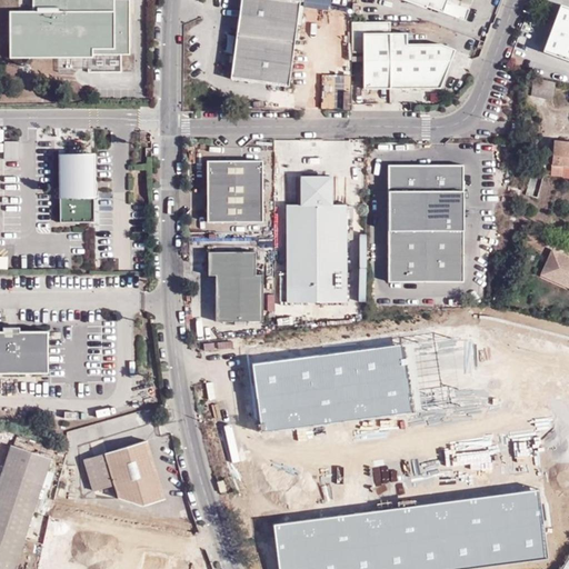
[(28,47),(29,57),(57,56),(92,56),(92,51),(130,51),(130,12),(127,12),(126,7),(120,1),(115,0),(32,0),(32,9),(19,9),(9,9),(8,48),(28,47)]
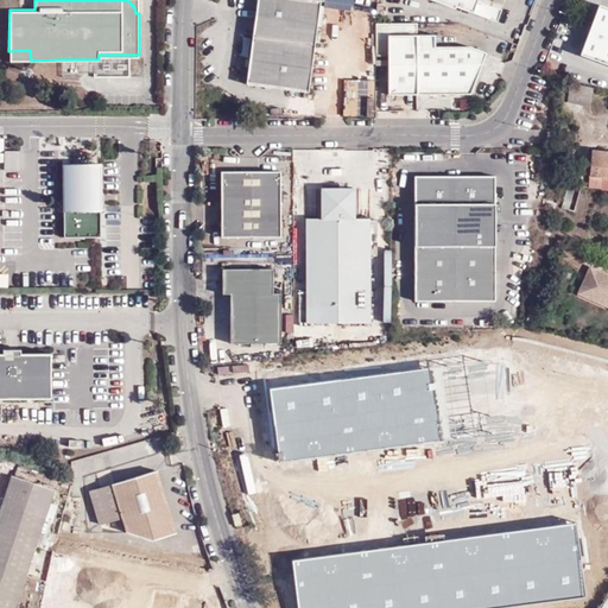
[(323,0),(321,0),(259,0),(248,82),(310,92),(317,43),(323,0)]
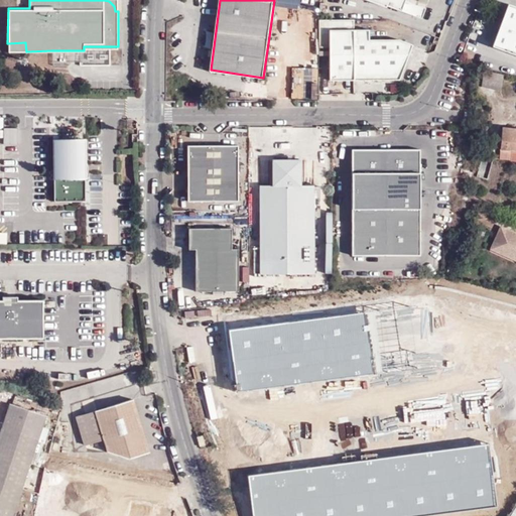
[(407,0),(370,0),(388,7),(389,5),(424,18),(428,8),(407,1),(407,0)]
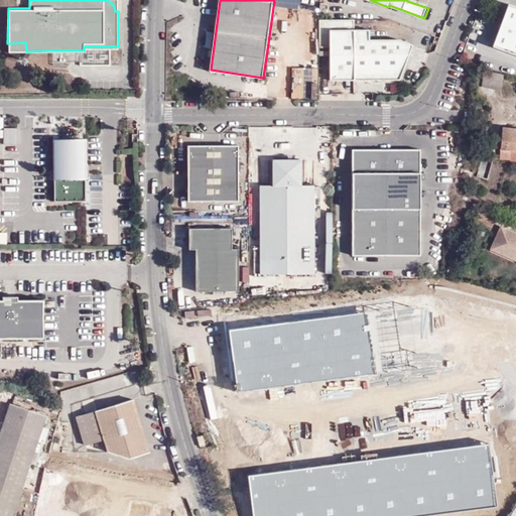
[(515,5),(510,3),(495,45),(515,53),(515,5)]
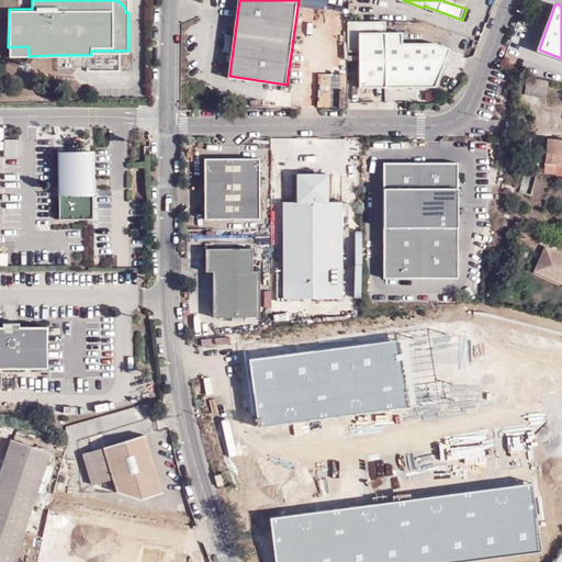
[(388,20),(350,21),(350,49),(361,49),(362,87),(385,86),(438,86),(452,47),(437,42),(404,42),(404,31),(388,32),(388,20)]
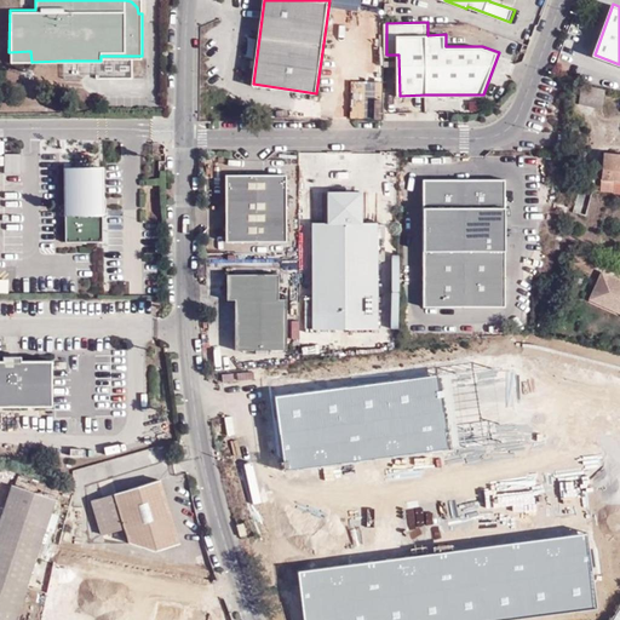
[(9,61),(32,62),(30,51),(9,52),(9,61)]
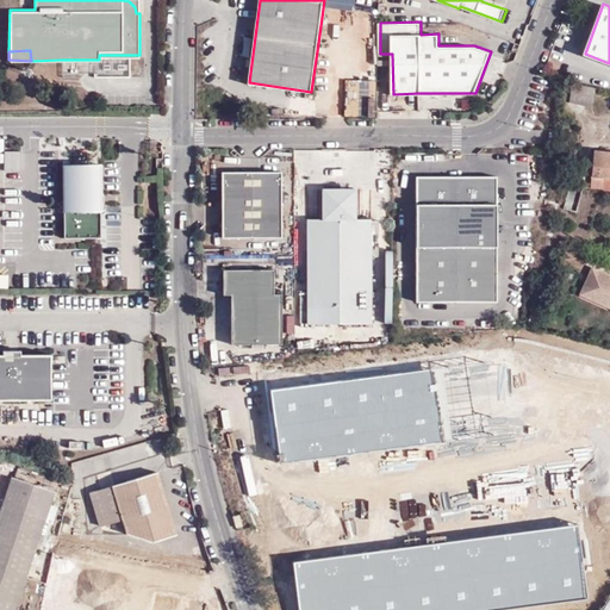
[(343,116),(374,116),(374,79),(343,80),(343,116)]
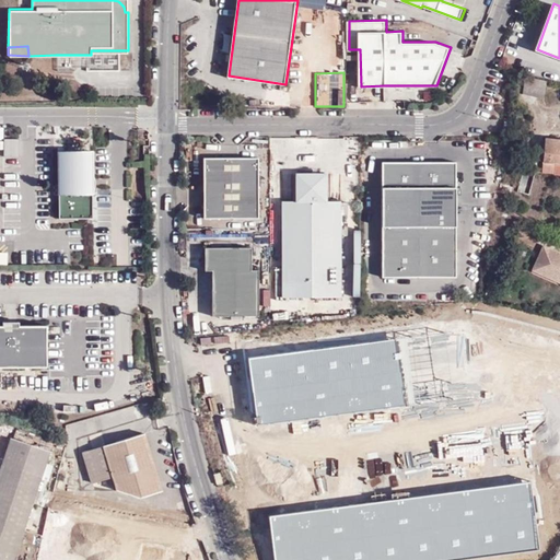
[(529,76),(525,90),(547,96),(548,80),(529,76)]
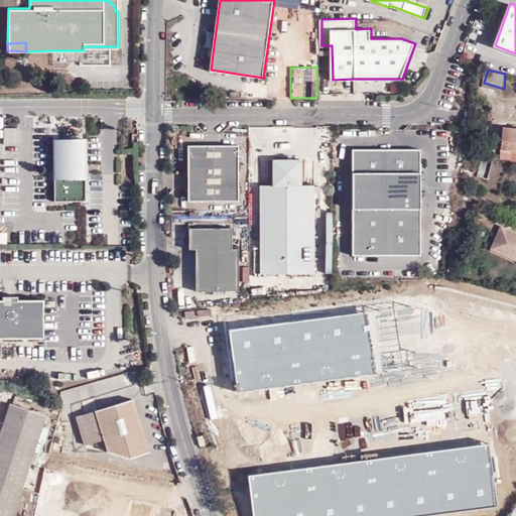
[(515,149),(515,128),(506,128),(504,148),(515,149)]
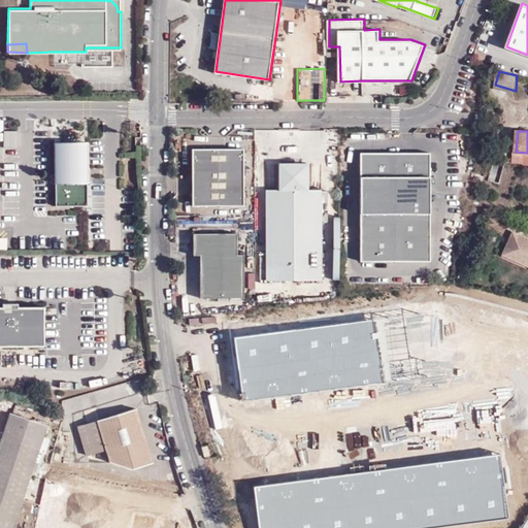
[(87,143),(56,143),(56,206),(88,206),(87,143)]
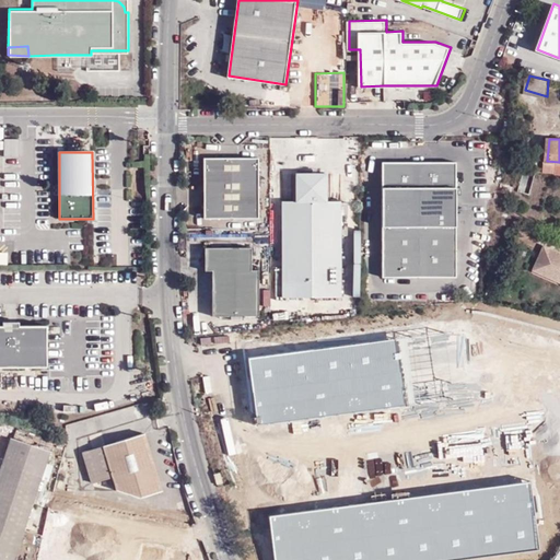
[(258,159),(203,159),(203,219),(258,219),(258,159)]
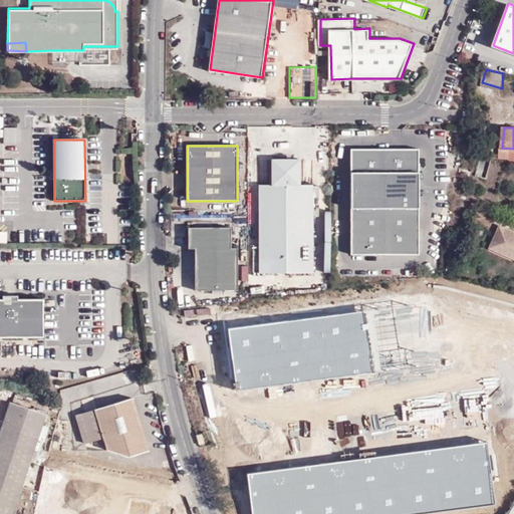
[(502,148),(501,160),(512,161),(513,149),(502,148)]
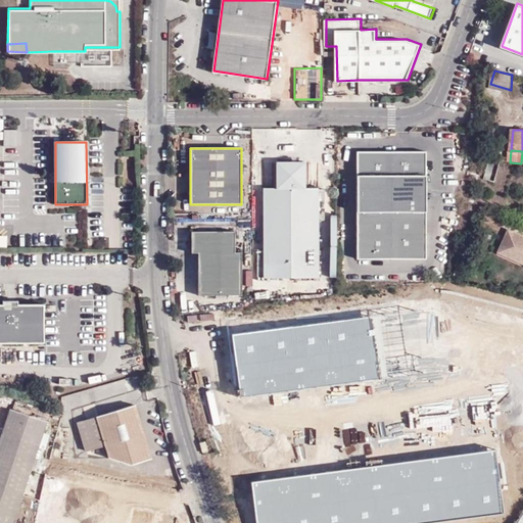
[(428,153),(359,152),(358,257),(358,260),(427,260),(428,153)]
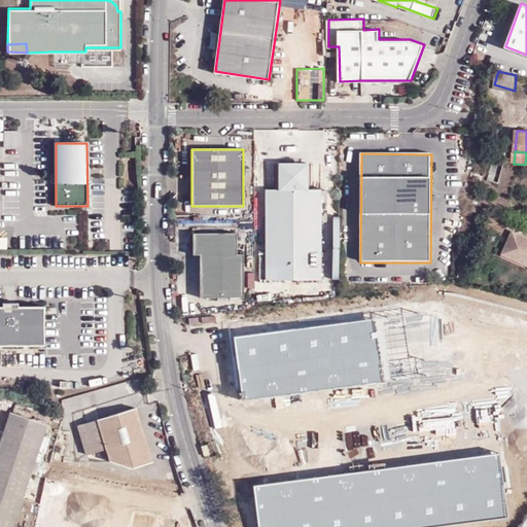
[(307,164),(279,163),(278,190),(266,190),(267,252),(267,280),(320,280),(320,217),(319,189),(307,189),(307,164)]
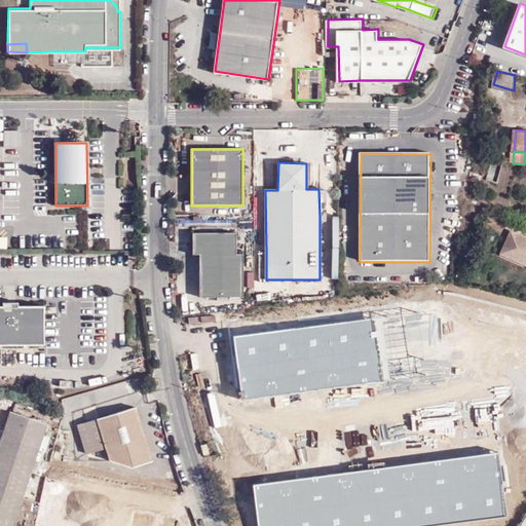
[(525,235),(512,229),(499,256),(525,267),(525,235)]
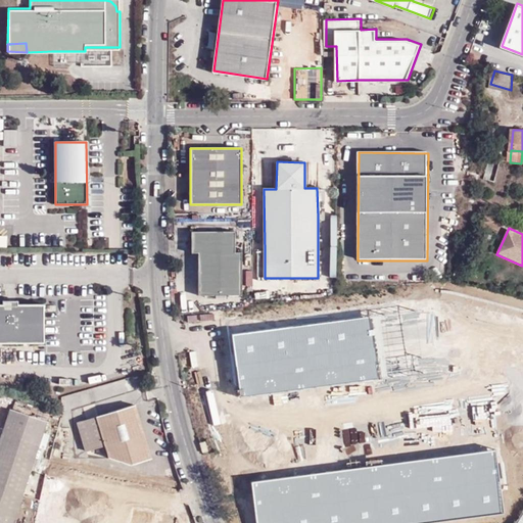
[(235,231),(191,232),(191,253),(198,253),(198,295),(242,295),(241,252),(235,252),(235,231)]
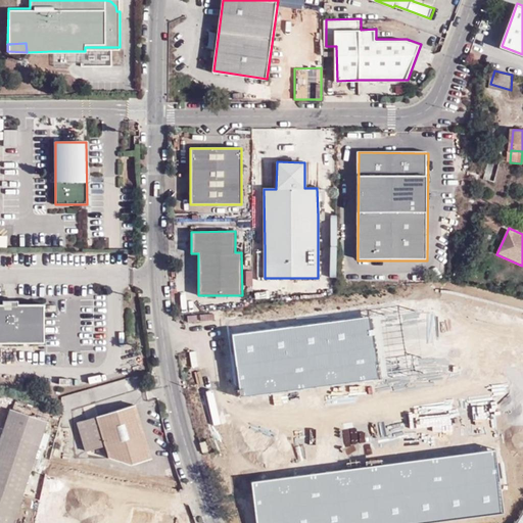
[(319,257),(319,275),(333,275),(333,242),(321,242),(321,257),(319,257)]
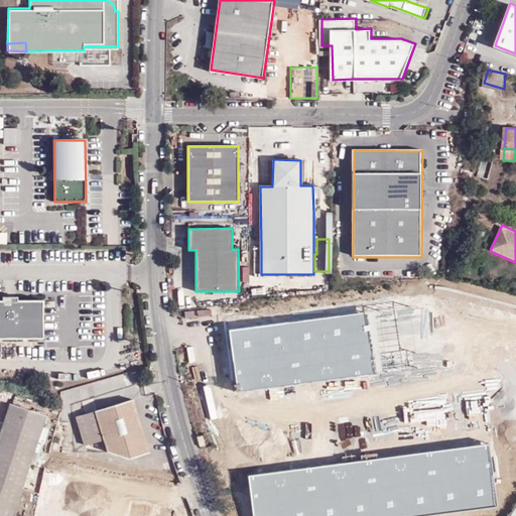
[(460,273),(462,258),(450,258),(449,272),(460,273)]
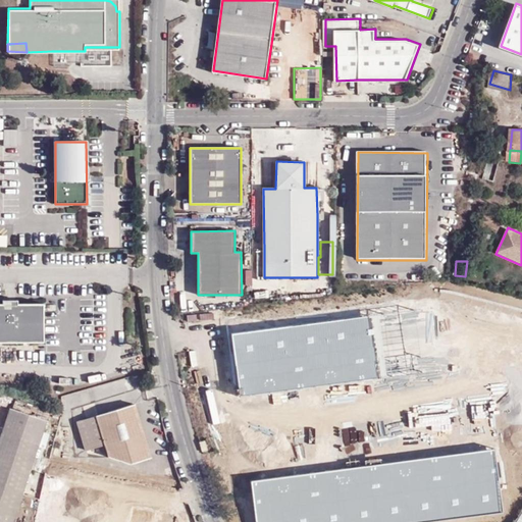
[(0,342),(45,343),(45,304),(18,304),(18,300),(3,300),(3,304),(0,303),(0,342)]
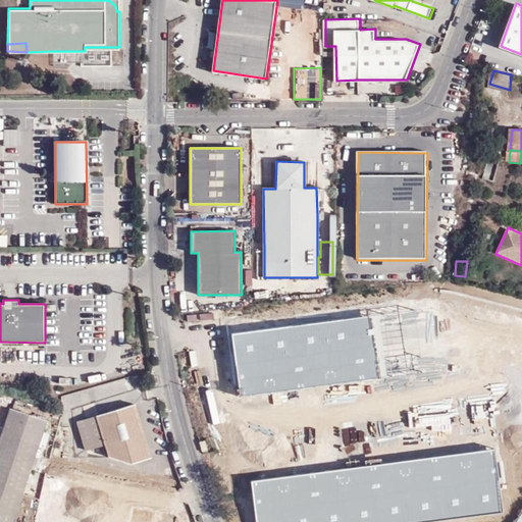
[(384,337),(305,348),(316,431),(292,433),(297,476),(401,462),(479,453),(476,426),(500,423),(498,406),(395,418),(384,337)]
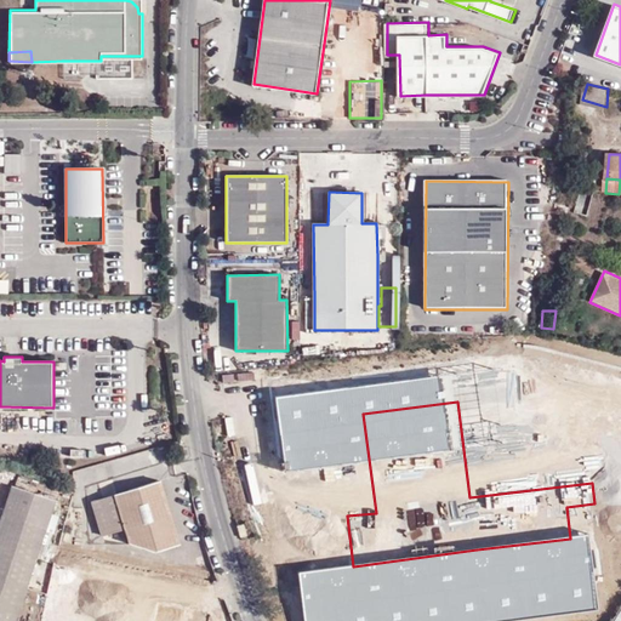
[(180,546),(160,480),(90,501),(101,537),(125,530),(129,545),(155,553),(180,546)]
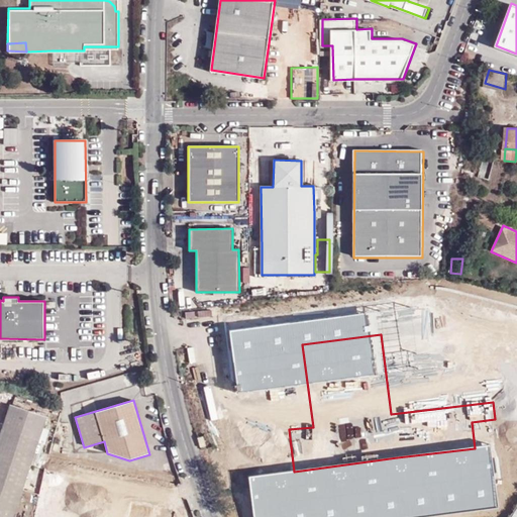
[(46,416),(12,404),(0,439),(0,516),(11,516),(30,464),(36,467),(44,442),(38,440),(46,416)]
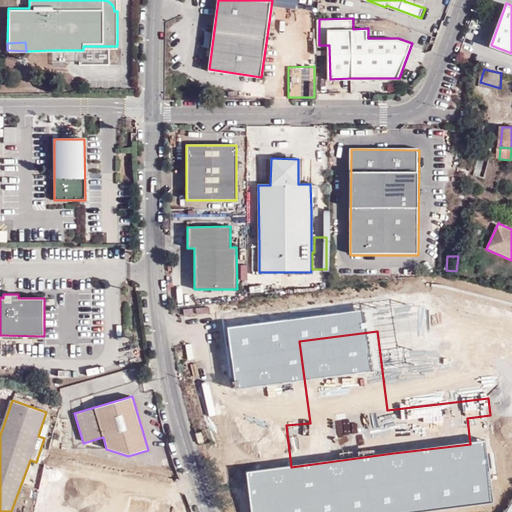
[(41,463),(32,511),(177,511),(178,508),(132,500),(130,511),(100,511),(63,506),(70,467),(41,463)]
